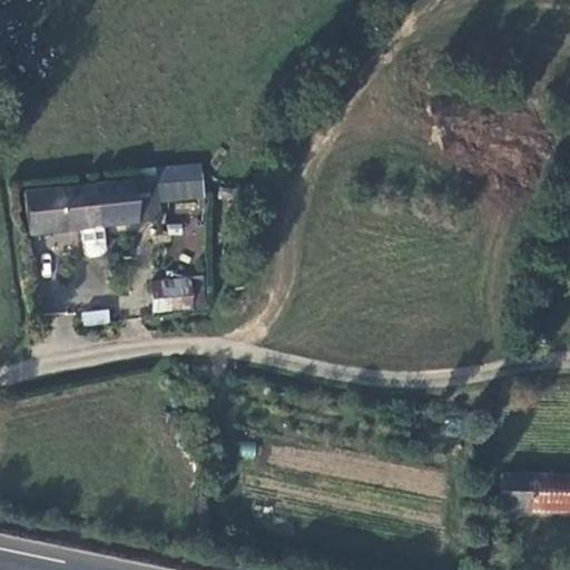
[(145,175),(41,187),(47,226),(71,224),(75,249),(79,253),(90,252),(94,246),(91,222),(149,214),(145,175)]
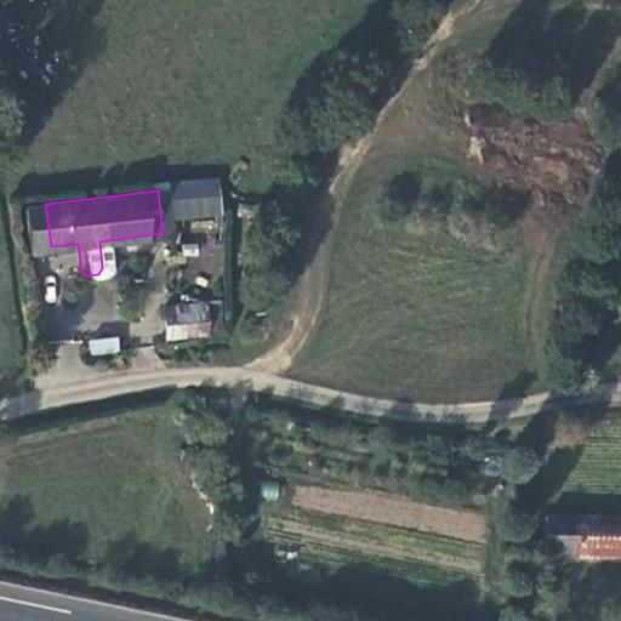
[(15,252),(51,246),(45,204),(9,209),(15,252)]
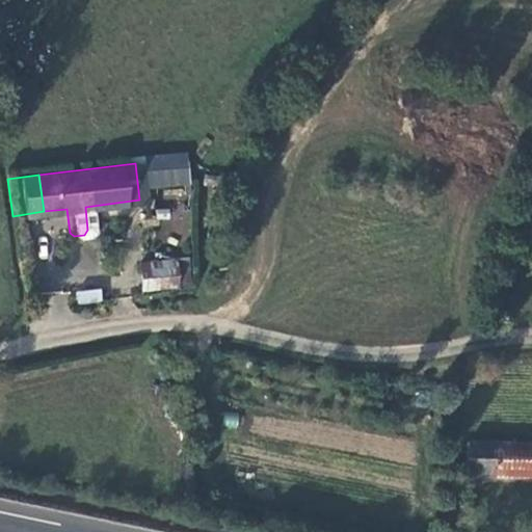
[(138,262),(141,292),(181,288),(178,258),(138,262)]
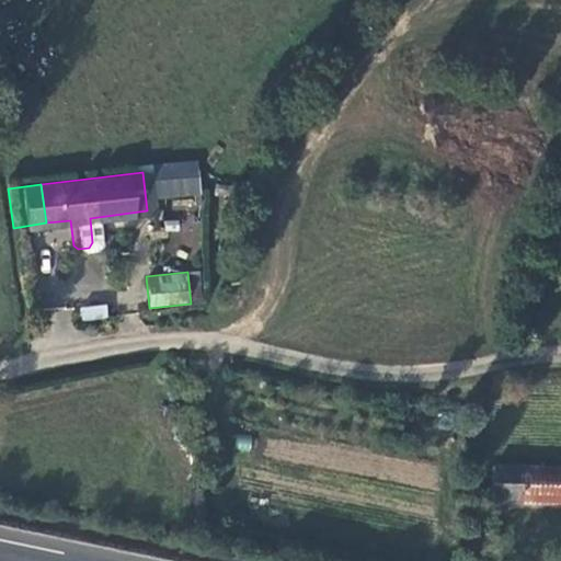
[(81,321),(107,318),(106,304),(80,307),(81,321)]
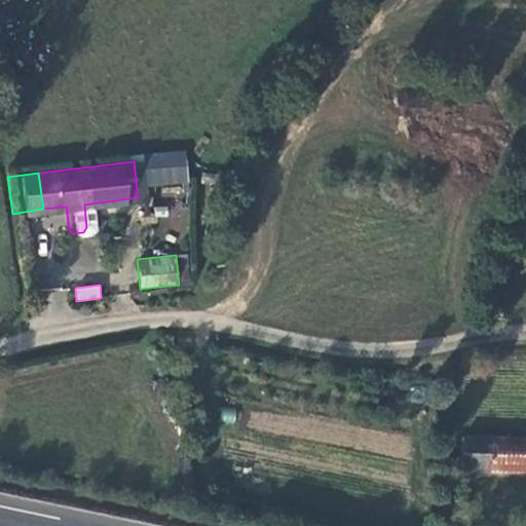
[(525,470),(525,436),(468,438),(467,470),(525,470)]
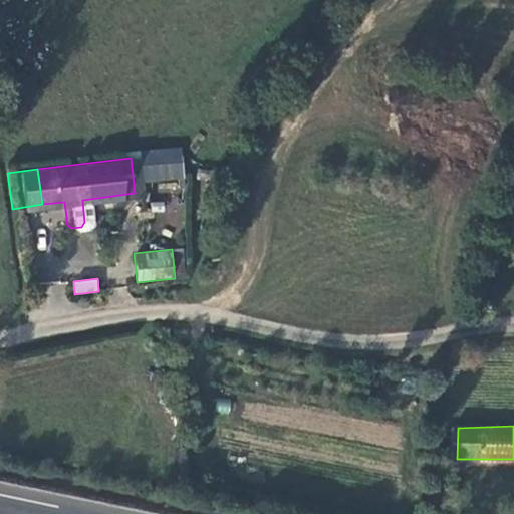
[(437,460),(457,459),(458,428),(436,428),(437,460)]
